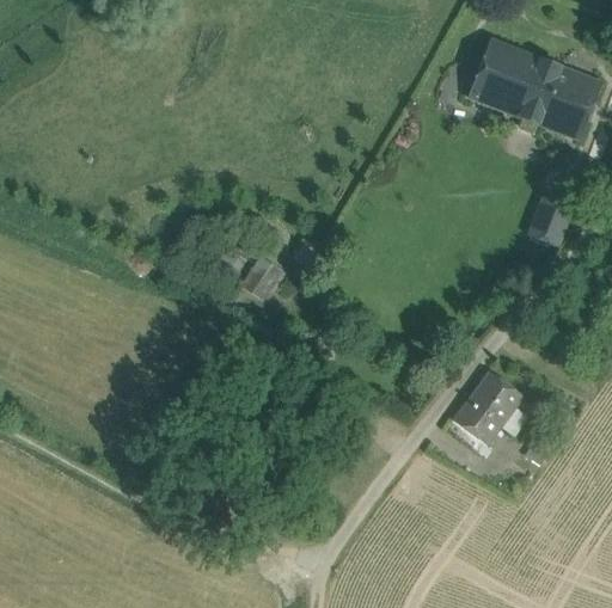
[(603,84),(489,40),(467,96),(581,140),(603,84)]
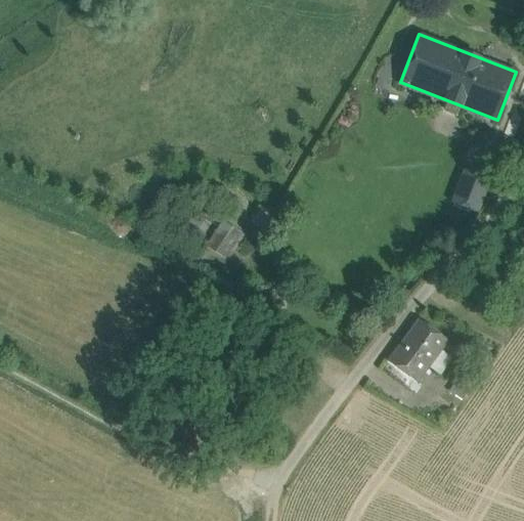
[(451,201),(477,211),(490,177),(465,167),(451,201)]
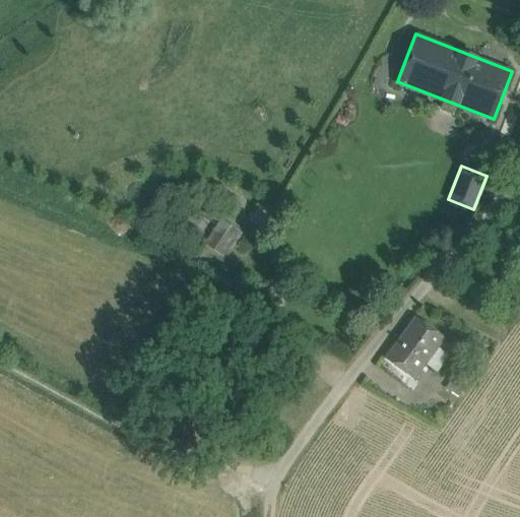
[(202,215),(191,208),(181,225),(191,232),(202,215)]
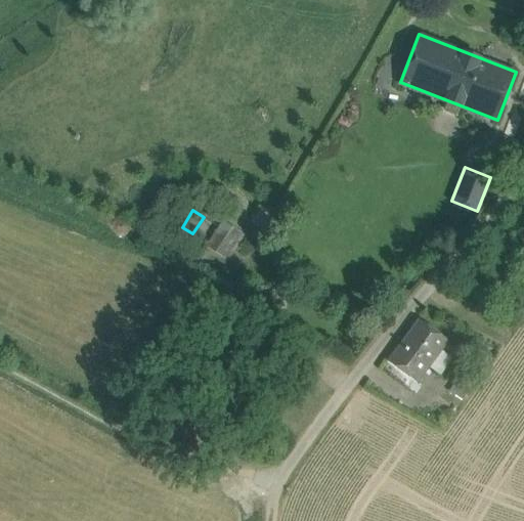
[(223,221),(208,244),(224,255),(239,232),(223,221)]
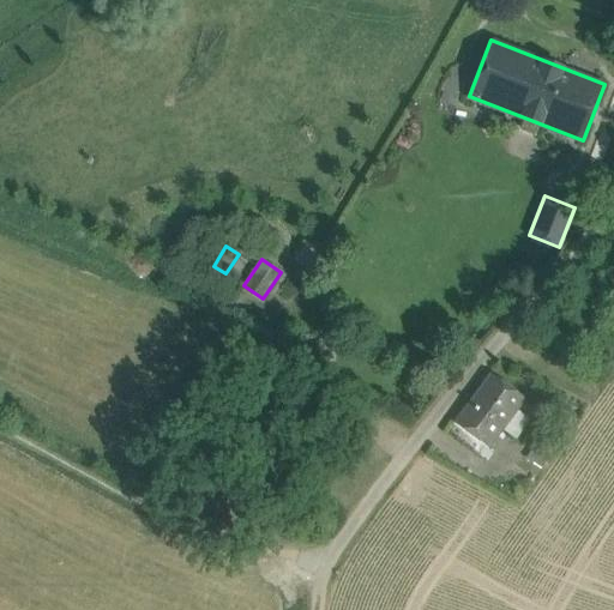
[(523,402),(489,378),(469,405),(503,430),(523,402)]
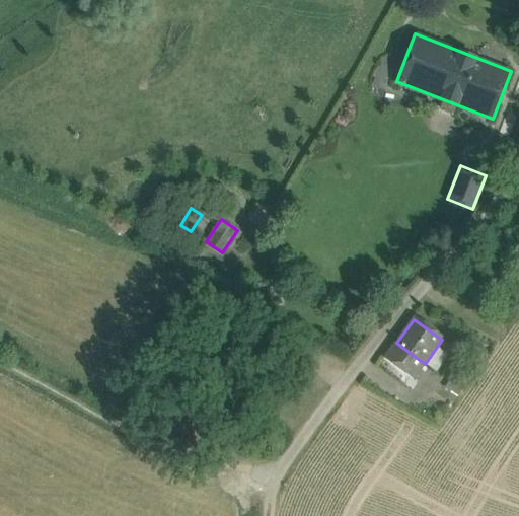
[(425,364),(396,343),(383,360),(413,381),(425,364)]
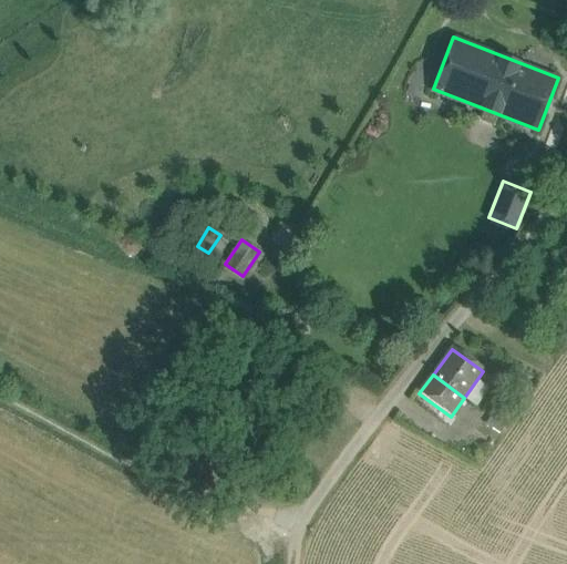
All buildings are outlined.
